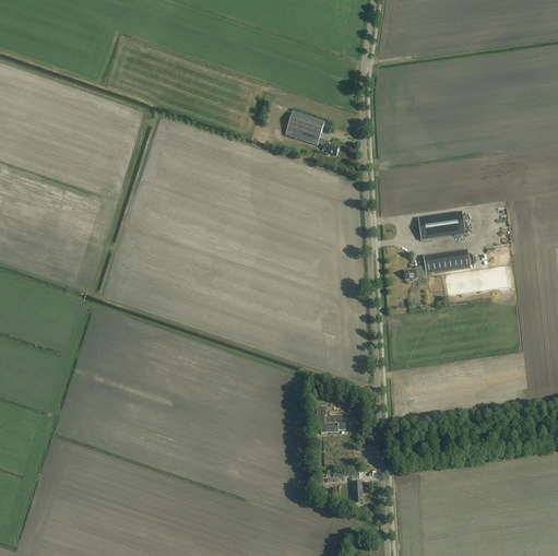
[(323,121),(293,110),(285,132),(317,143),(317,141),(327,144),(324,150),(325,151),(325,152),(328,153),(329,153),(329,152),(335,154),(339,145),(328,142),(329,140),(319,135),(323,121)]
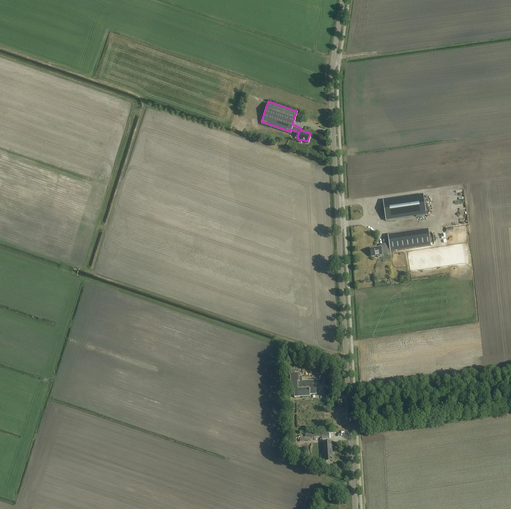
[(425,212),(422,192),(382,198),(385,218),(425,212)]
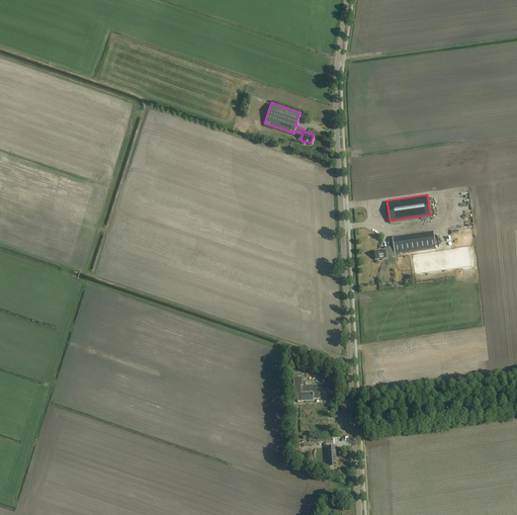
[(399,235),(392,236),(393,244),(394,249),(395,252),(402,251),(399,235)]
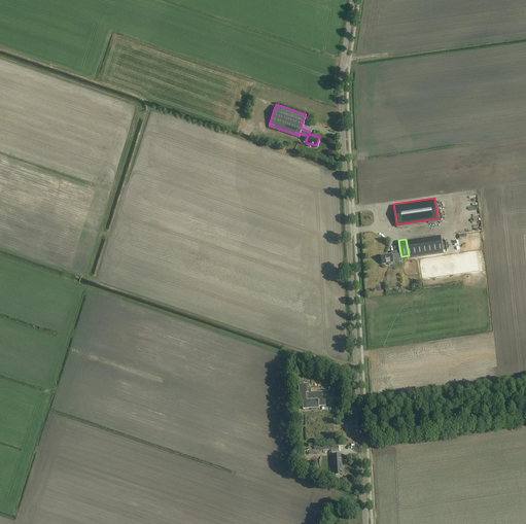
[(390,252),(380,253),(381,262),(387,260),(387,262),(388,263),(390,262),(391,262),(391,260),(392,259),(391,254),(394,254),(393,249),(390,249),(390,252)]
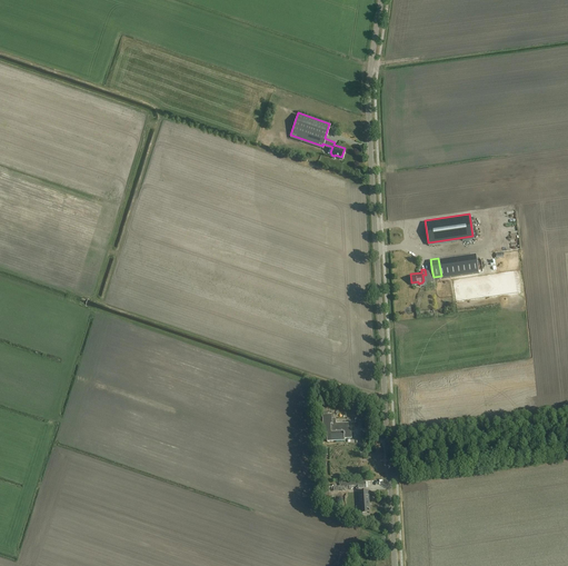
[(331,416),(331,413),(321,413),(322,430),(326,430),(326,439),(344,438),(344,436),(350,435),(350,420),(335,421),(335,416),(331,416)]
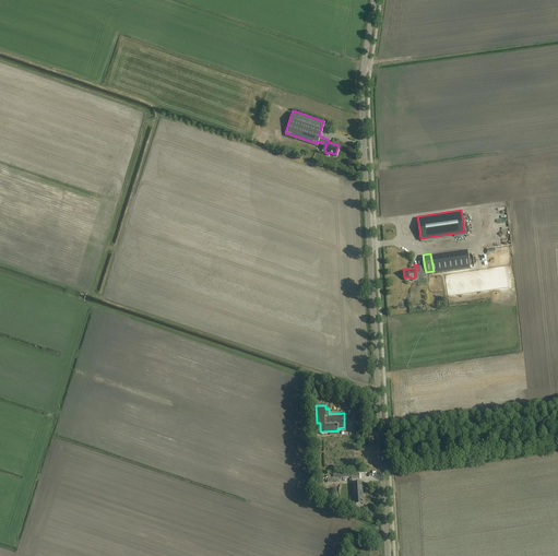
[(361,501),(360,480),(352,481),(353,501),(361,501)]
